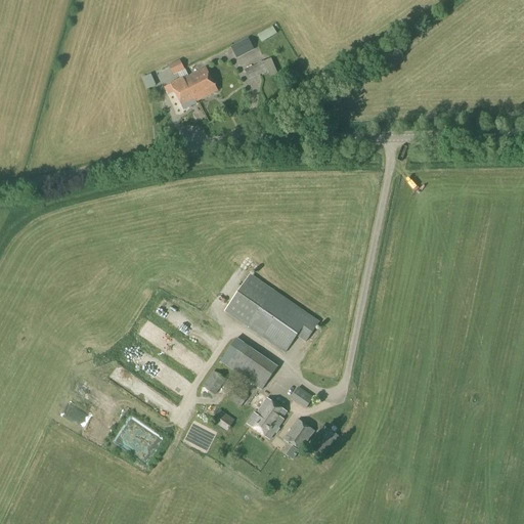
[(261,43),(276,34),(272,27),(257,36),(261,43)]
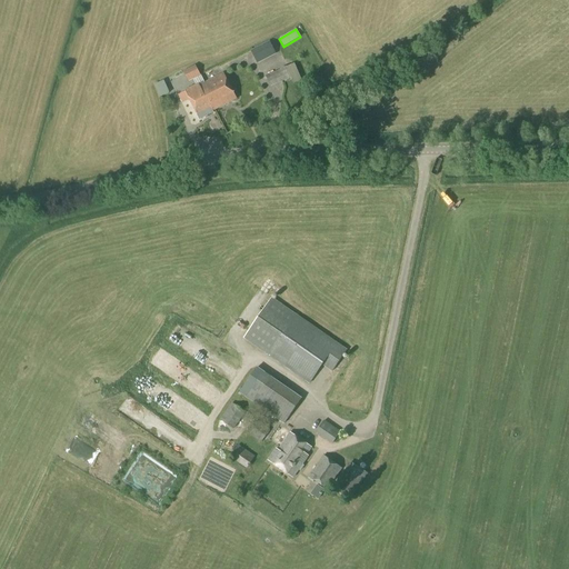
[(257,65),(276,55),(269,41),(250,51),(257,65)]
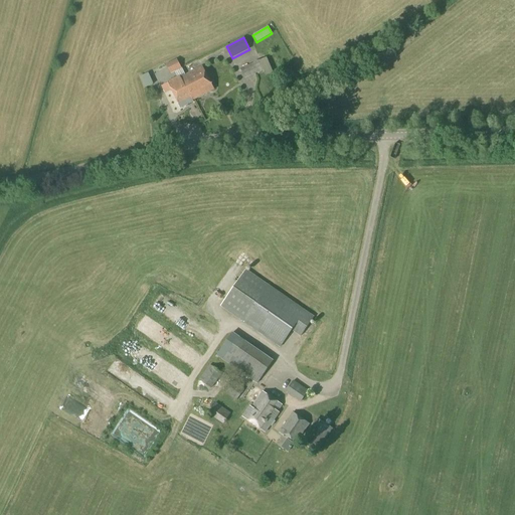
[(273,73),(267,57),(259,61),(259,60),(239,68),(244,79),(263,71),(266,76),(273,73)]
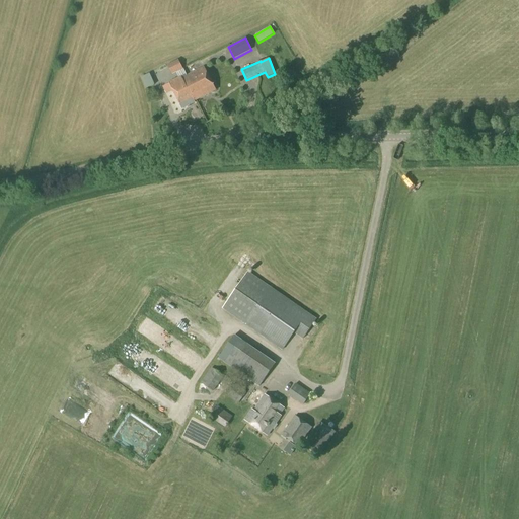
[(186,76),(177,60),(166,65),(171,75),(175,73),(178,77),(167,82),(180,109),(194,103),(193,101),(196,99),(189,85),(190,83),(186,76)]
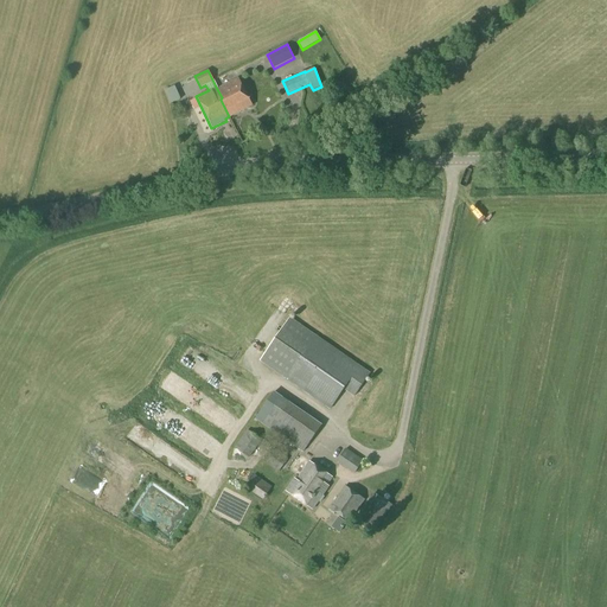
[(221,100),(229,116),(251,106),(236,80),(217,89),(222,97),(221,100)]
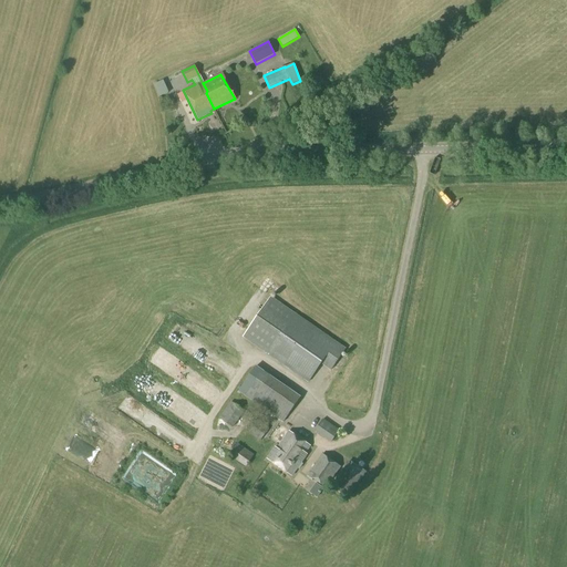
[(160,98),(168,93),(163,81),(154,84),(160,98)]
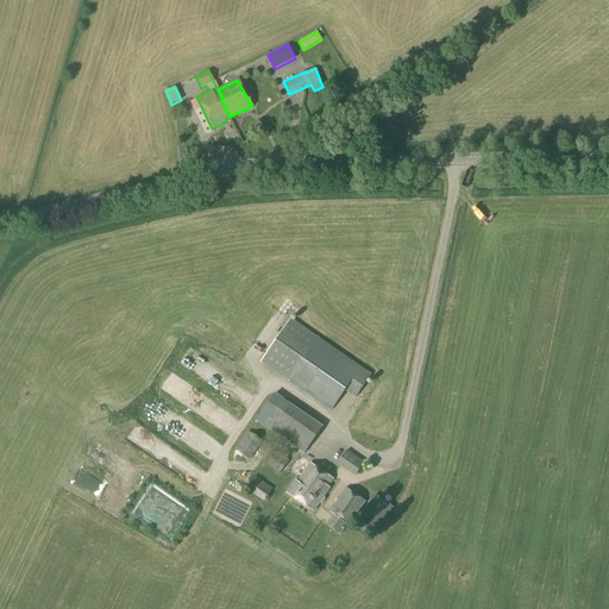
[(287,119),(296,112),(292,105),(282,112),(287,119)]
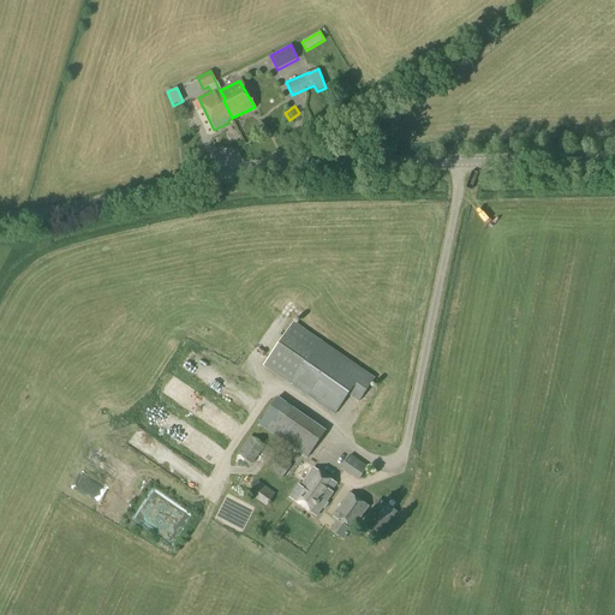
[(358,402),(372,381),(292,326),(263,366),(333,416),(346,396),(347,394),(358,402)]
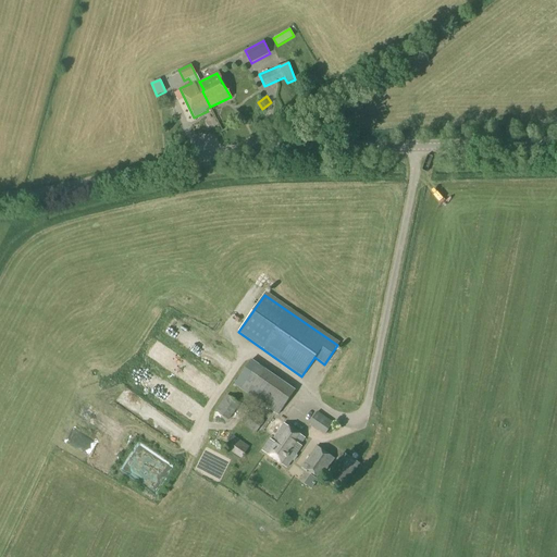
[(277,416),(295,391),(251,360),(234,385),(277,416)]
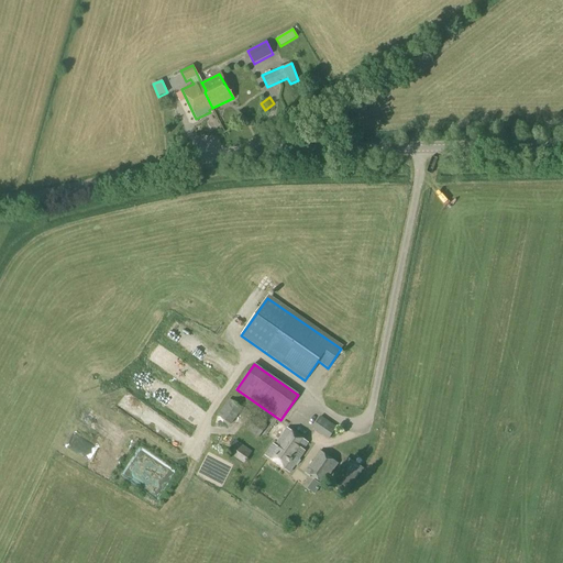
[(118,401),(123,408),(134,398),(129,392),(118,401)]
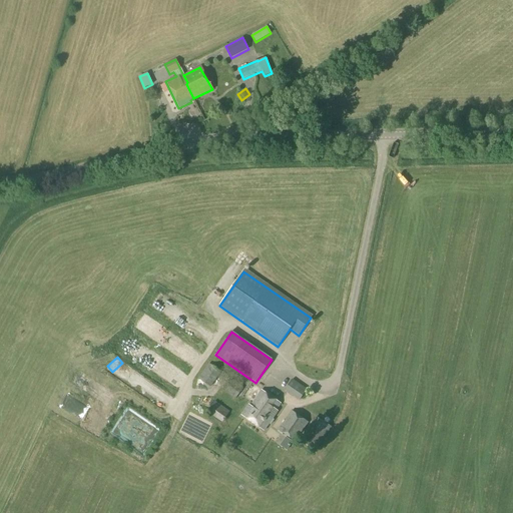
[(210,388),(221,372),(208,364),(198,379),(210,388)]
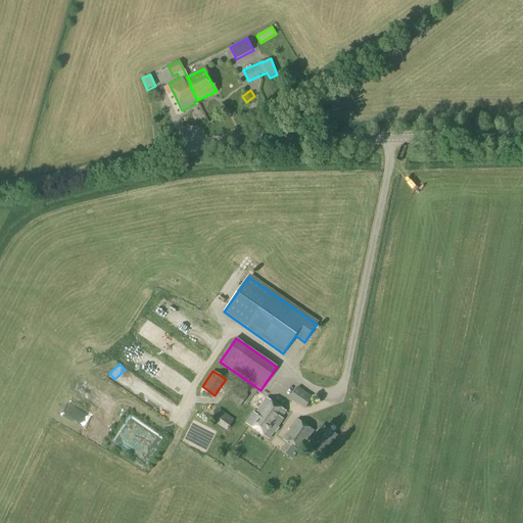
[(239,408),(248,396),(235,386),(226,397),(239,408)]
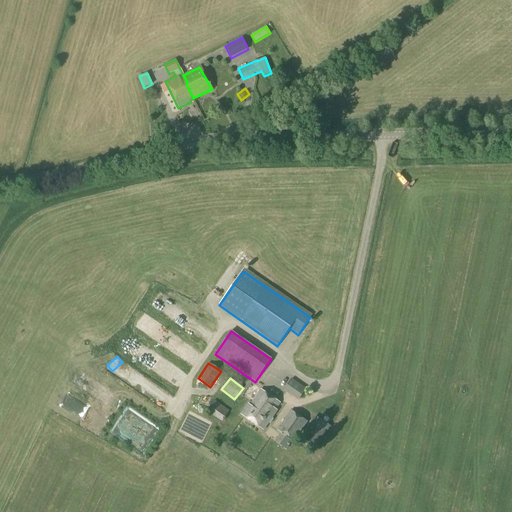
[(297,401),(305,390),(290,380),(283,391),(297,401)]
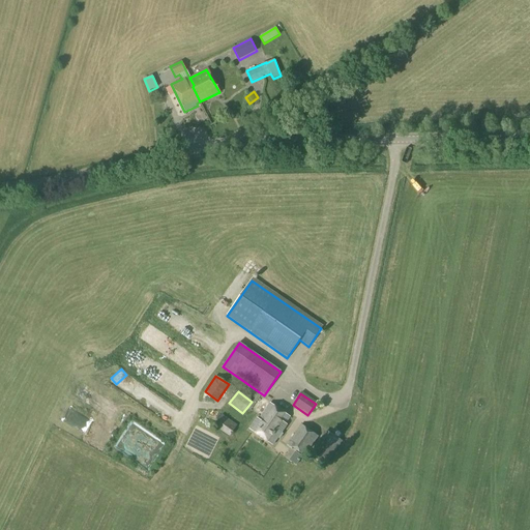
[(284,424),(289,418),(269,405),(259,419),(257,417),(255,419),(256,419),(247,431),(271,446),(276,439),(277,440),(281,435),(280,435),(286,425),(284,424)]
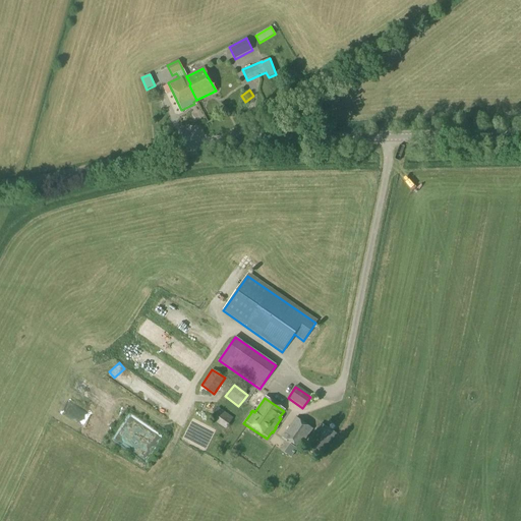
[(226,429),(233,418),(218,408),(210,419),(226,429)]
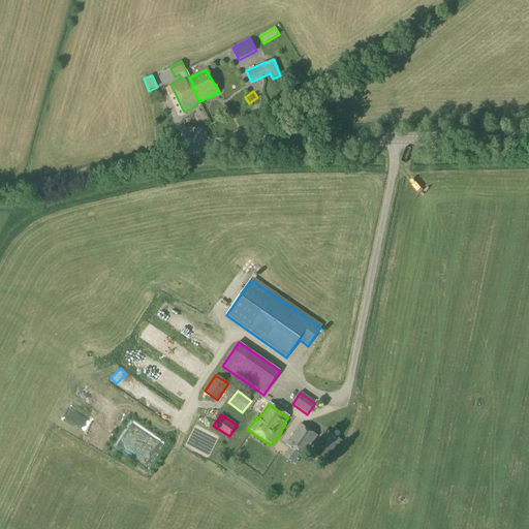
[(304,456),(318,436),(301,424),(286,443),(304,456)]
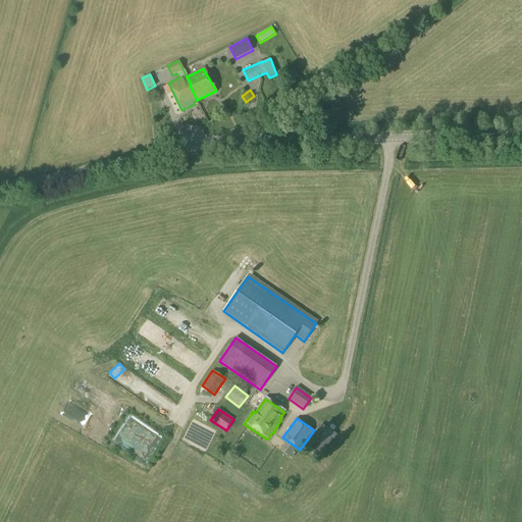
[(320,459),(337,435),(322,424),(305,448),(320,459)]
